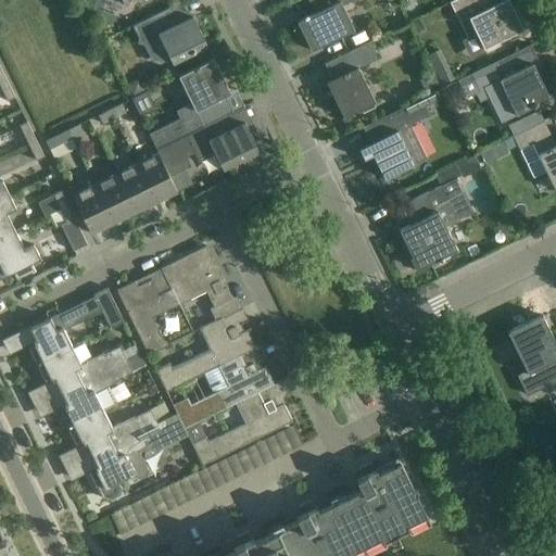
[(304,17),(297,22),(311,51),(330,41),(354,29),(343,7),(355,0),(323,0),(326,8),(308,16),(307,14),(303,16),(304,17)]
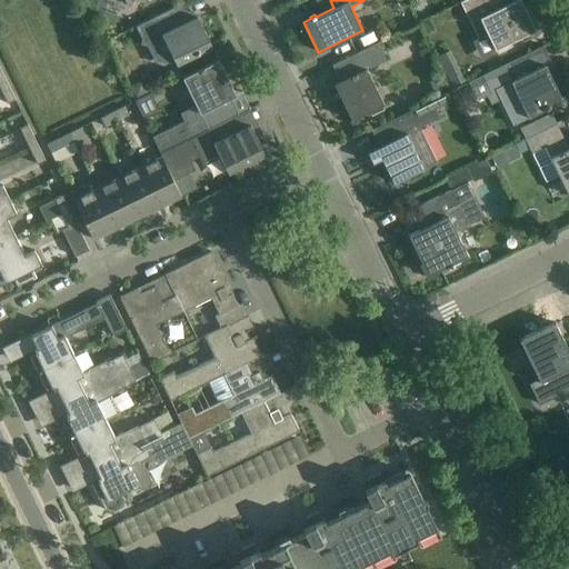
[(515,0),(508,3),(506,0),(463,0),(460,2),(478,39),(487,35),(495,50),(536,30),(520,0),(515,0)]
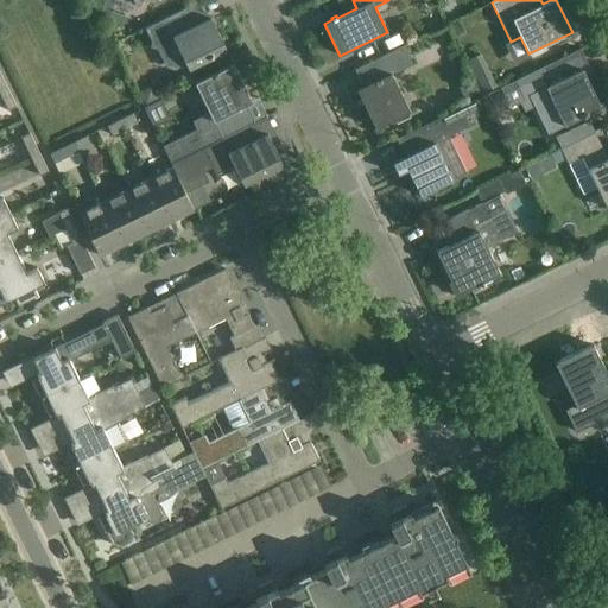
[(187,7),(147,26),(166,65),(173,69),(185,63),(189,70),(227,51),(215,26),(201,21),(194,25),(187,7)]
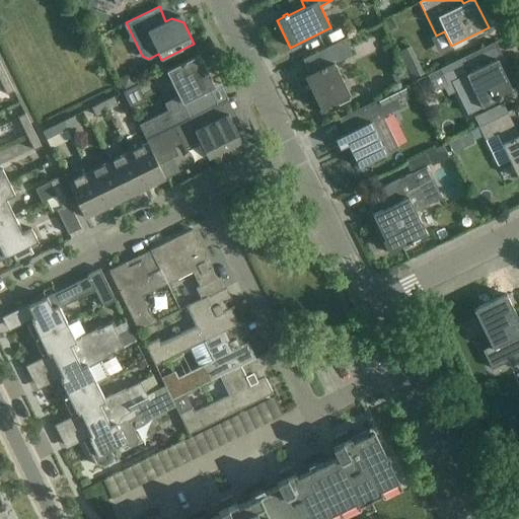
[(383,21),(389,34),(397,30),(391,17),(383,21)]
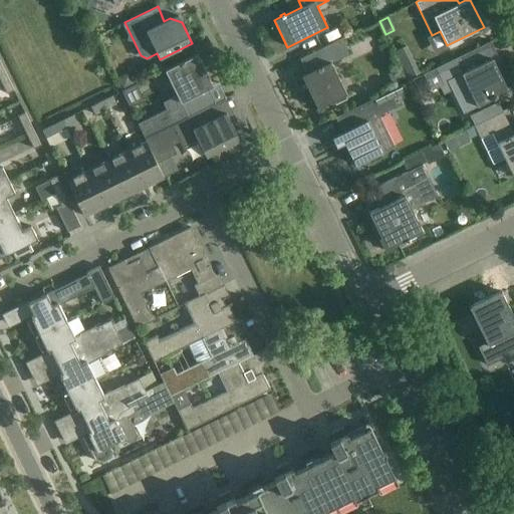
[(349,54),(341,38),(305,56),(312,70),(302,76),(317,108),(348,93),(333,62),(349,54)]
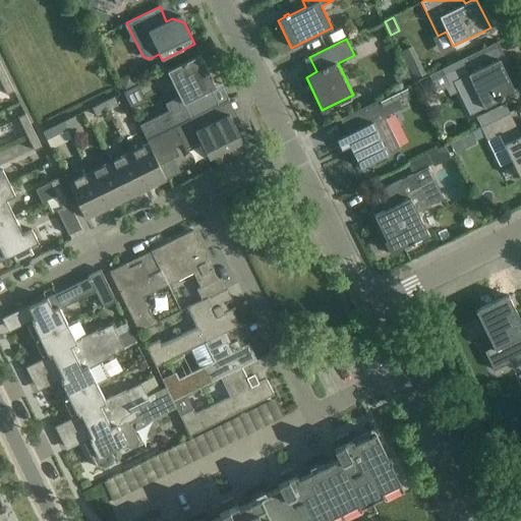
[(468,73),(453,81),(469,115),(484,107),(497,101),(515,93),(500,60),(505,57),(498,42),(479,51),(465,58),(461,60),(468,73)]
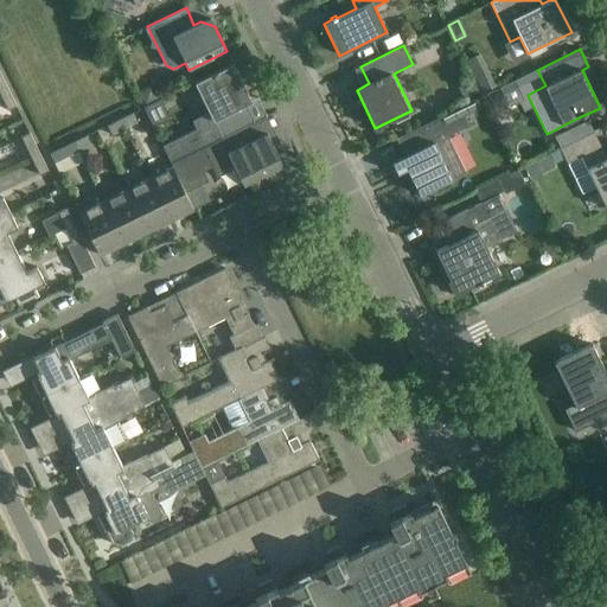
[(164,147),(171,164),(248,126),(238,108),(251,102),(232,64),(195,83),(209,113),(191,122),(196,132),(164,147)]
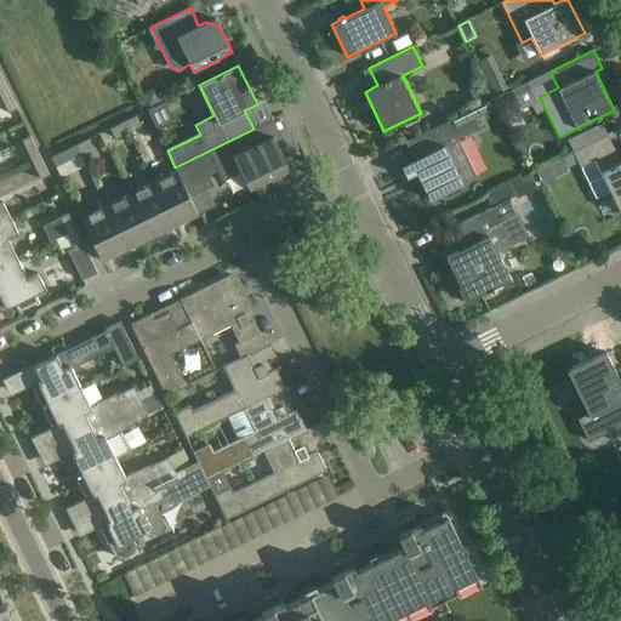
[(482,79),(467,85),(474,102),(489,95),(482,79)]
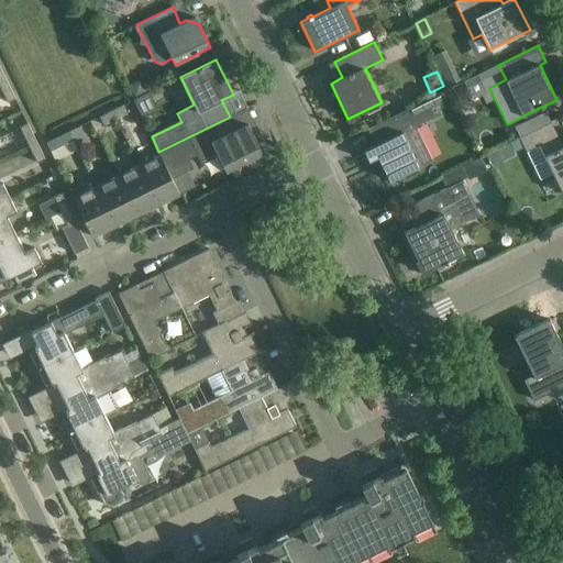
[(147,91),(141,79),(129,85),(134,98),(147,91)]
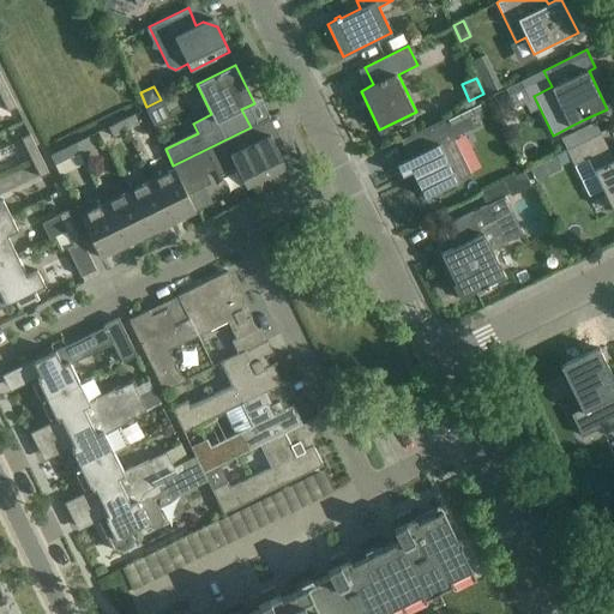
[(17,108),(7,88),(0,90),(0,96),(7,113),(17,108)]
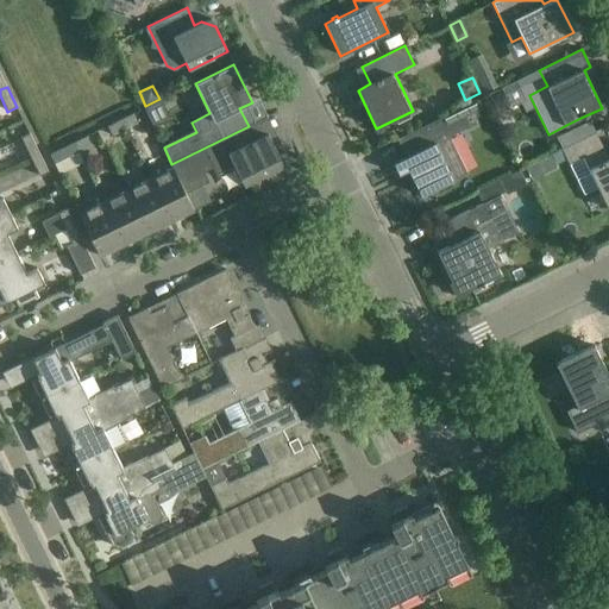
[(488,106),(484,98),(397,139),(406,156),(393,162),(400,175),(408,170),(421,196),(453,181),(468,174),(450,137),(471,126),(466,117),(488,106)]
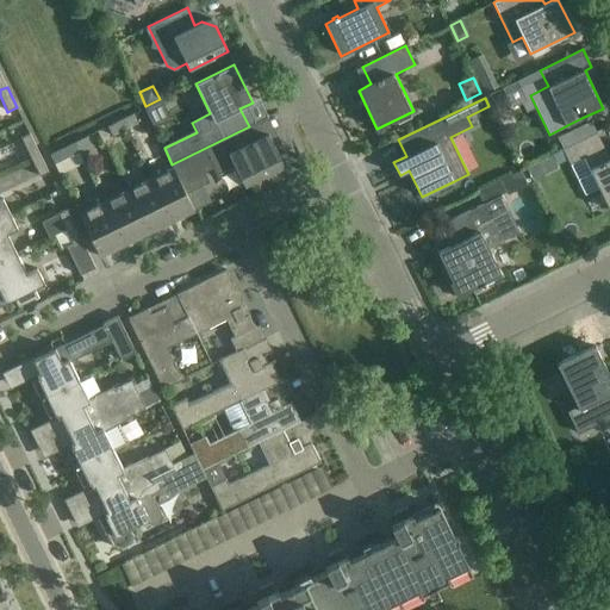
[(120,119),(125,130),(138,123),(134,113),(120,119)]
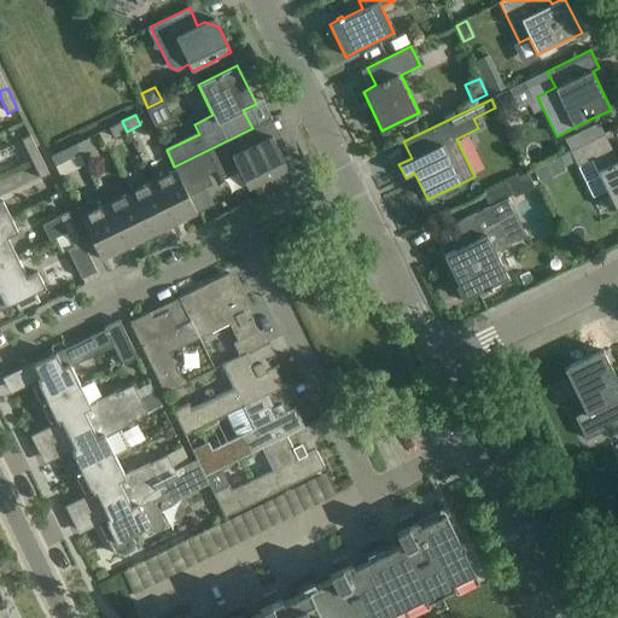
[(114,138),(127,132),(122,121),(109,128),(114,138)]
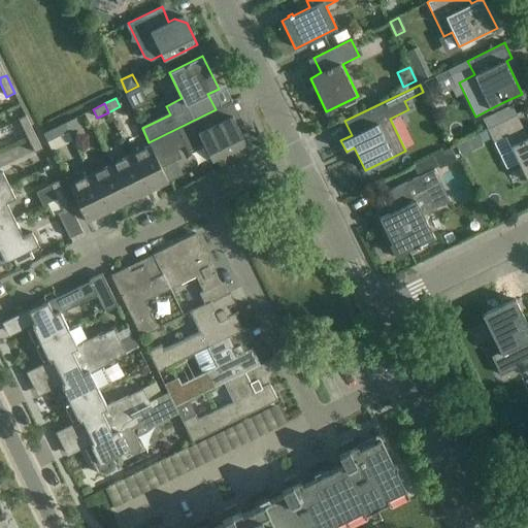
[(512,104),(482,119),(487,129),(498,124),(517,114),(512,104)]
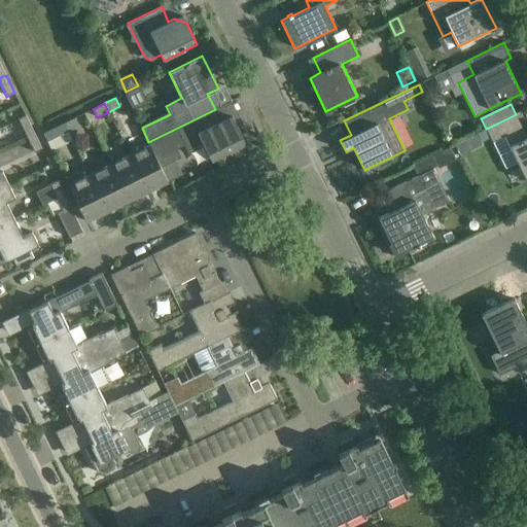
[(148,142),(150,146),(154,154),(181,140),(186,151),(203,143),(211,161),(245,144),(232,115),(226,118),(220,106),(215,109),(148,142)]
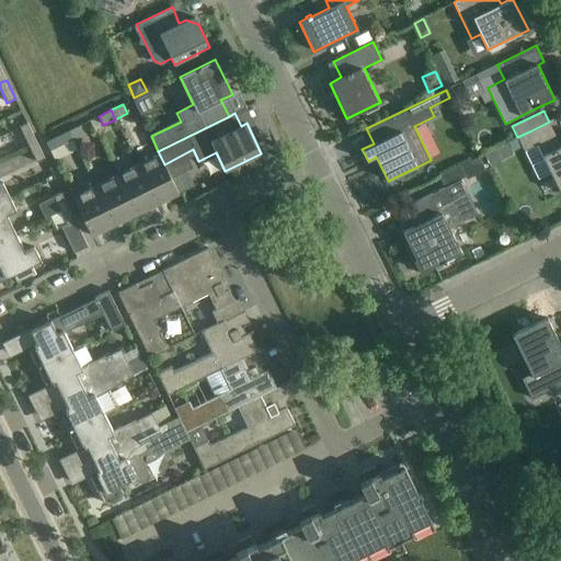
[(508,142),(513,151),(522,147),(538,180),(550,173),(560,193),(560,145),(560,146),(549,122),(529,132),(517,137),(517,138),(508,142)]
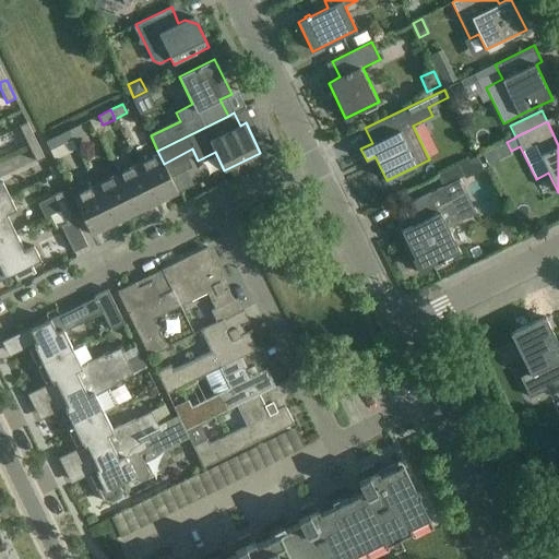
[(28,146),(37,143),(27,122),(19,126),(28,146)]
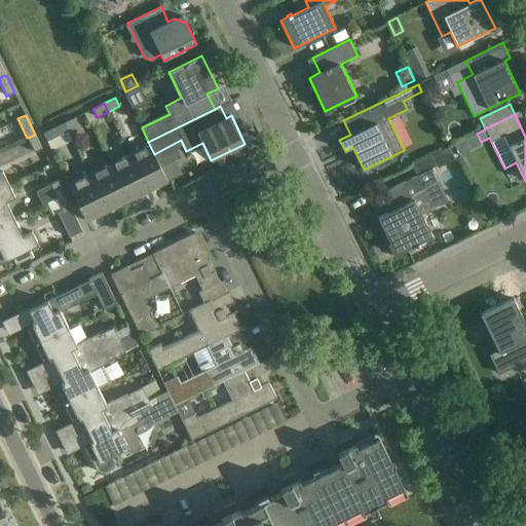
[(74,117),(64,122),(68,130),(78,125),(74,117)]
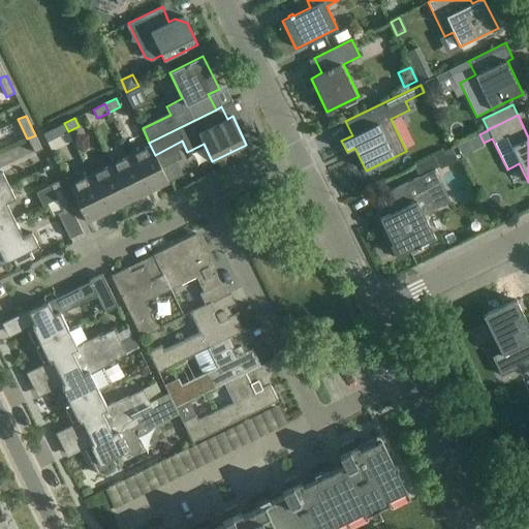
[(48,142),(68,131),(64,123),(43,133),(48,142)]
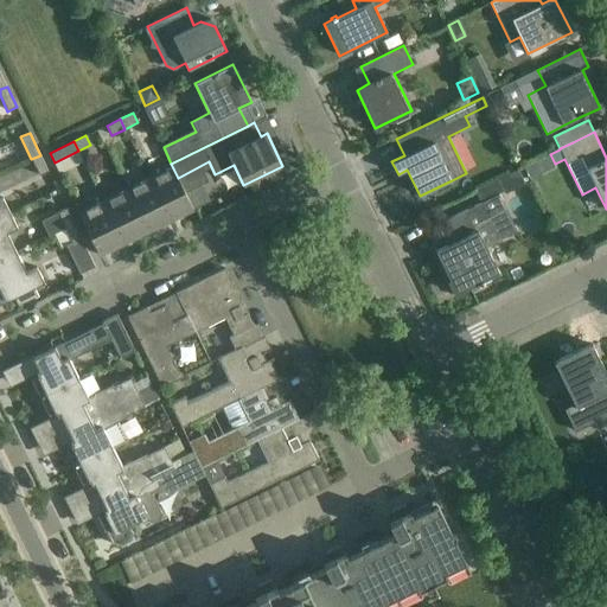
[(49,171),(40,155),(31,159),(39,176),(49,171)]
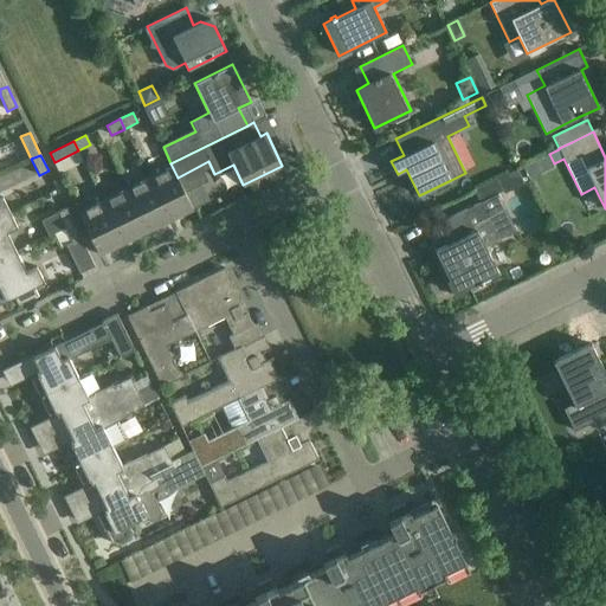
[(173,168),(149,180),(169,221),(193,210),(178,178),(173,168)]
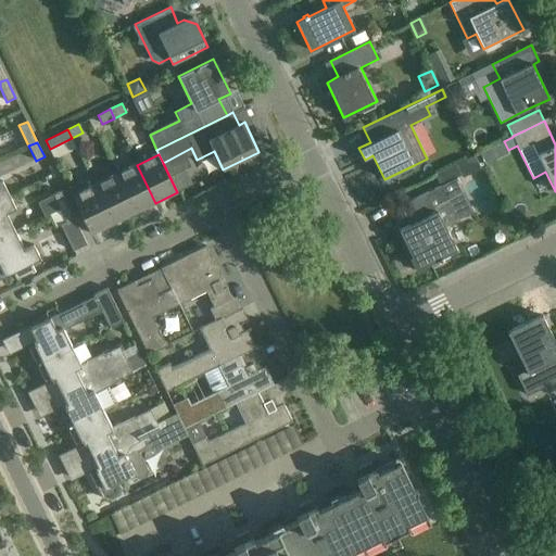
[(462,177),(480,167),(474,154),(455,164),(462,177)]
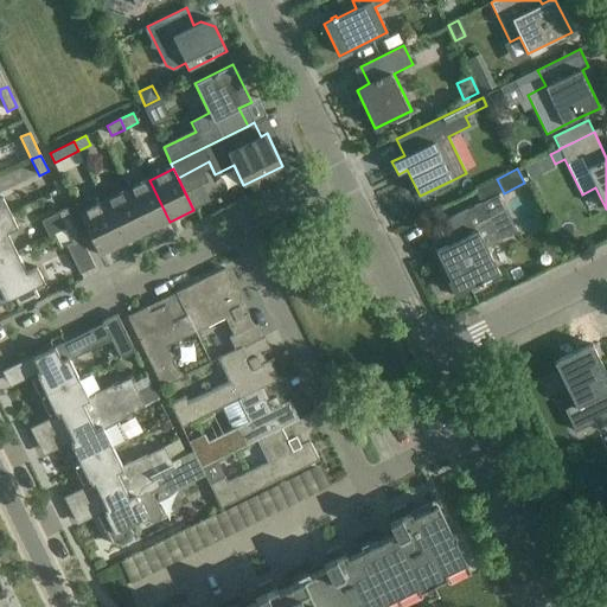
[(146,234),(170,222),(149,180),(126,192),(146,234)]
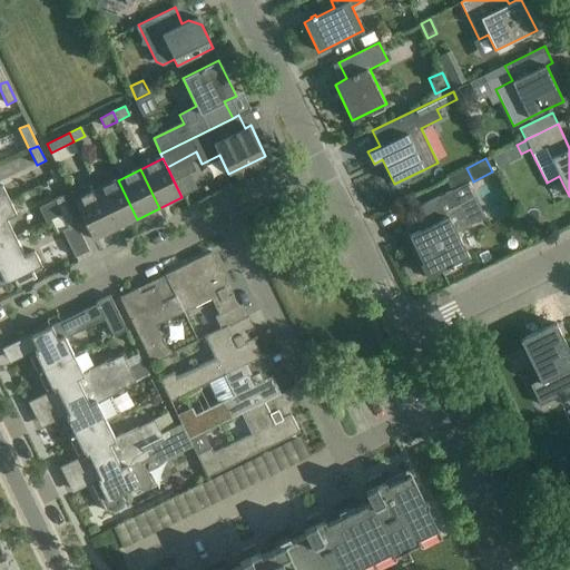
[(97,190),(116,229),(137,219),(118,180),(97,190)]
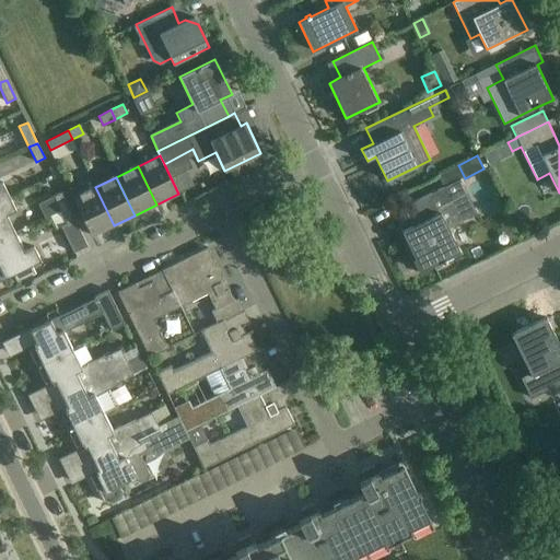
[(477,214),(461,178),(418,199),(427,217),(413,223),(415,225),(401,232),(421,271),(440,261),(441,265),(446,261),(445,259),(461,252),(448,229),(477,214)]
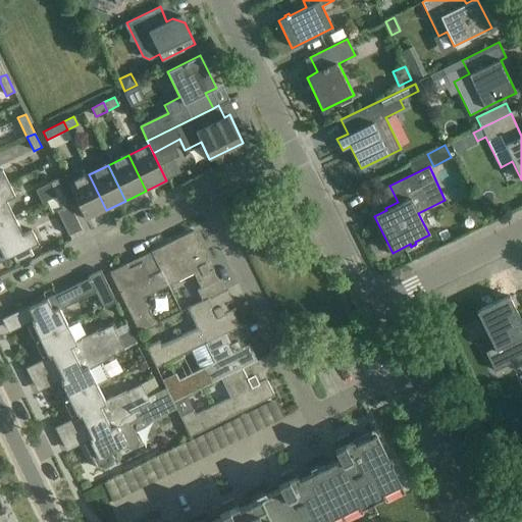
[(0,187),(8,183),(2,170),(0,170),(0,187)]
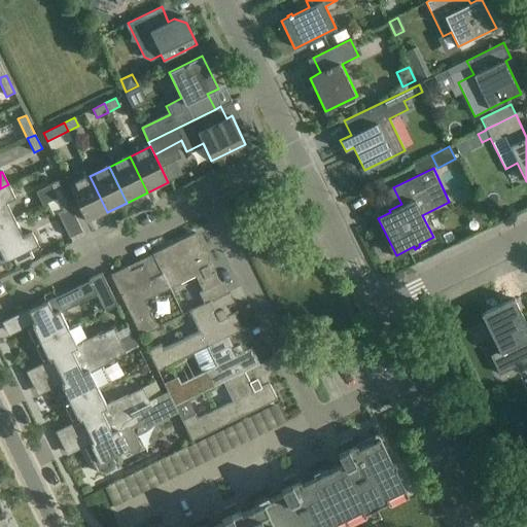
[(86,221),(107,212),(90,176),(69,186),(86,221)]
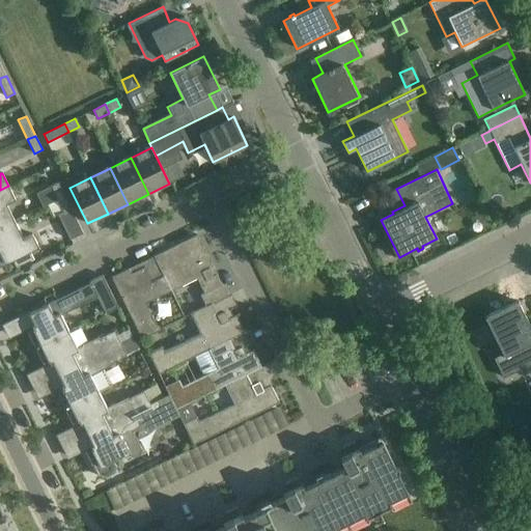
[(45,189),(51,202),(57,199),(64,196),(58,183),(45,189)]
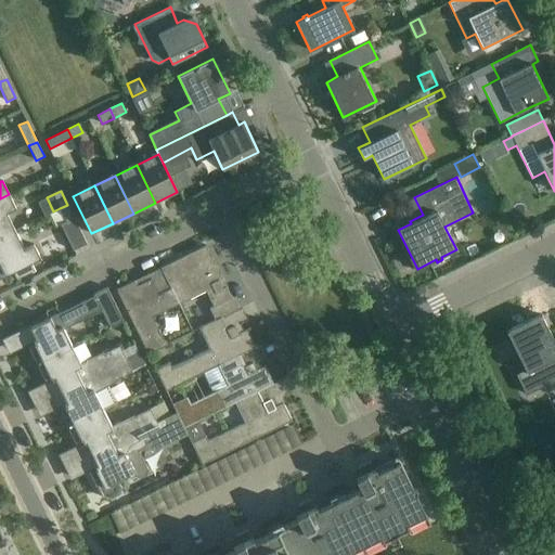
[(0,237),(15,230),(7,213),(16,208),(9,194),(0,198),(0,237)]
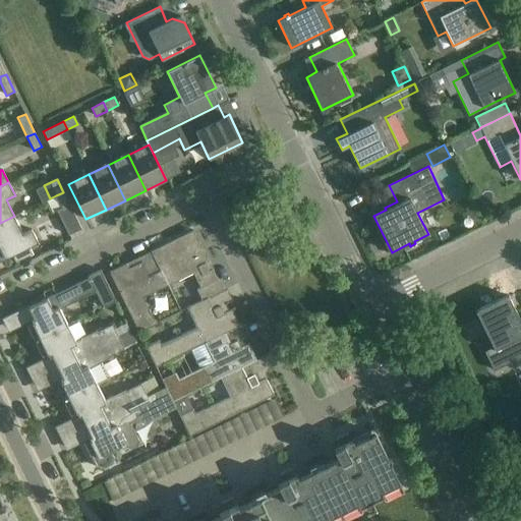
[(81,228),(63,192),(56,195),(62,209),(57,211),(68,234),(81,228)]
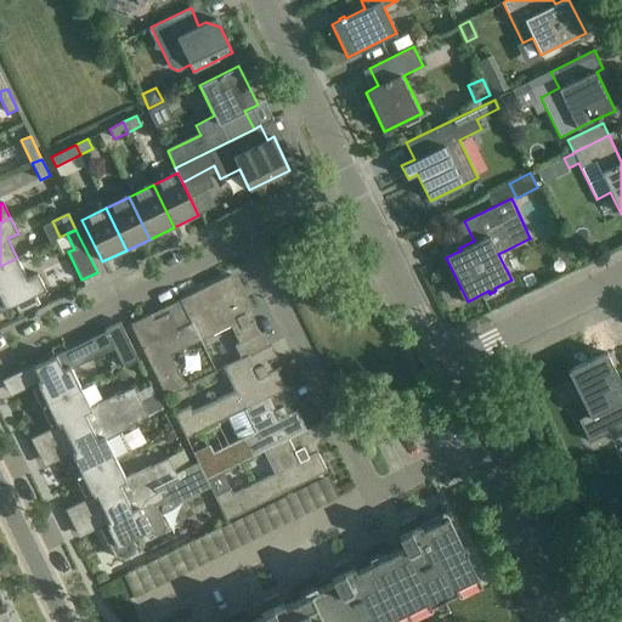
[(28,278),(17,258),(0,266),(0,311),(16,304),(20,312),(39,303),(34,294),(45,289),(38,273),(28,278)]
